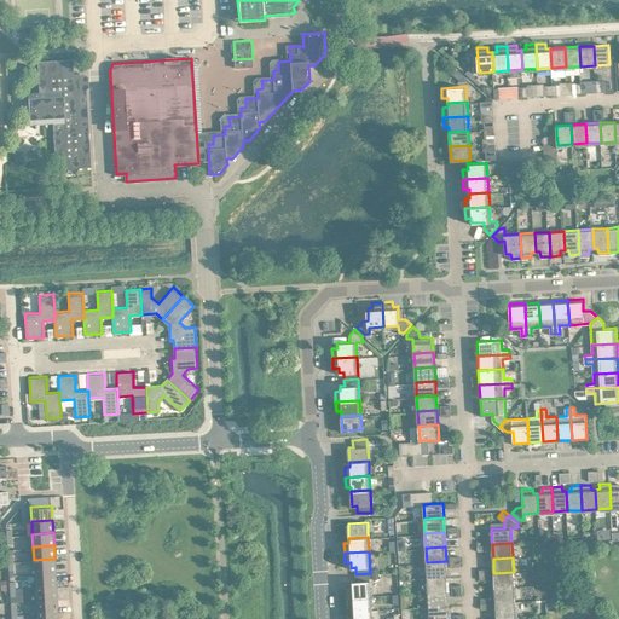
[(34,560),(34,573),(56,572),(55,559),(34,560)]
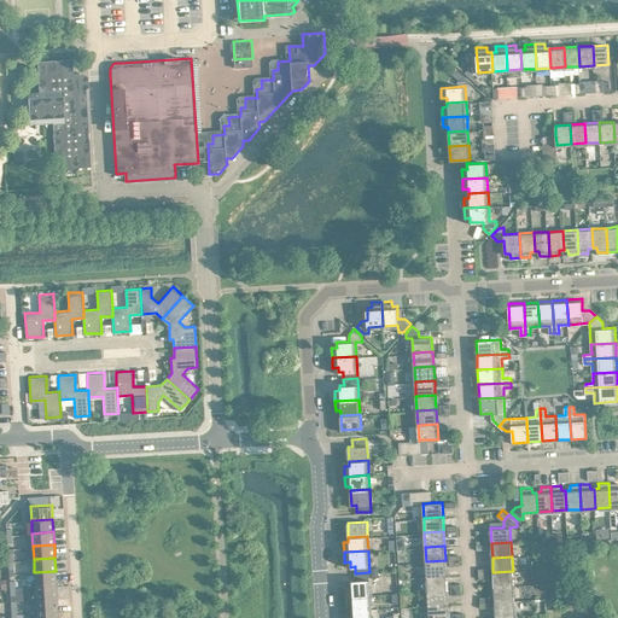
[(426,561),(426,576),(447,575),(445,560),(426,561)]
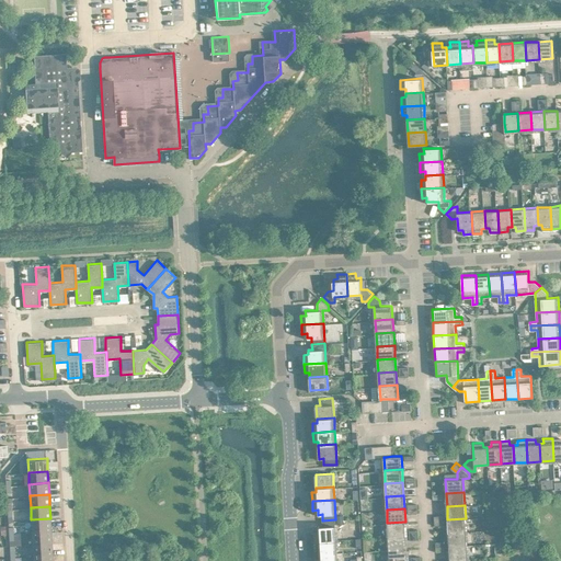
[(31,519),(32,531),(52,530),(50,518),(31,519)]
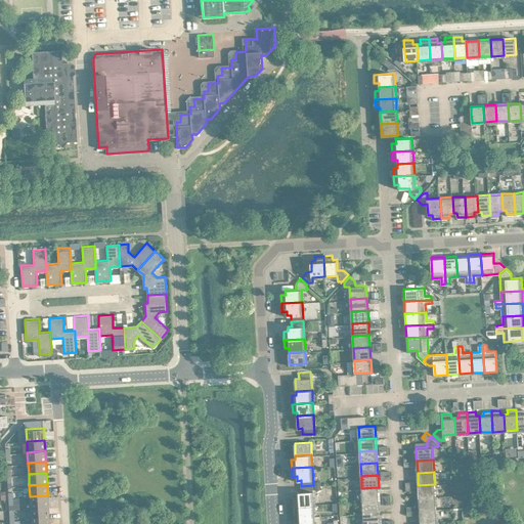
[(418,485),(419,497),(435,496),(435,484),(418,485)]
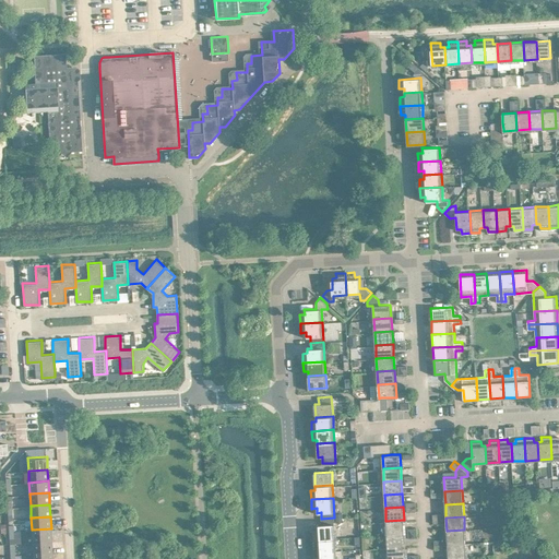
[(312,530),(313,538),(335,537),(334,518),(321,519),(322,524),(317,525),(318,530),(312,530)]
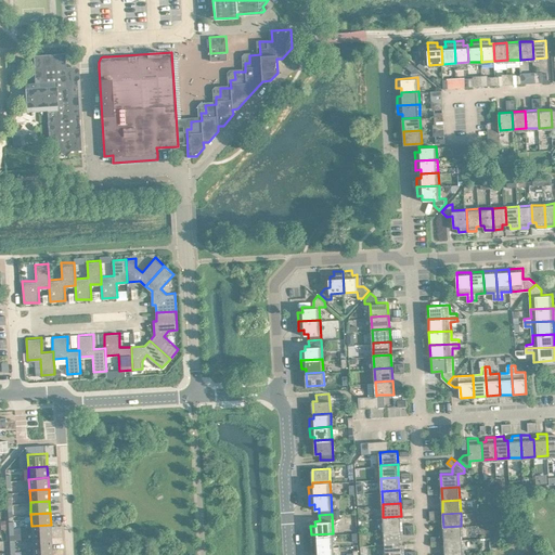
[(383,517),(384,530),(401,529),(401,516),(383,517)]
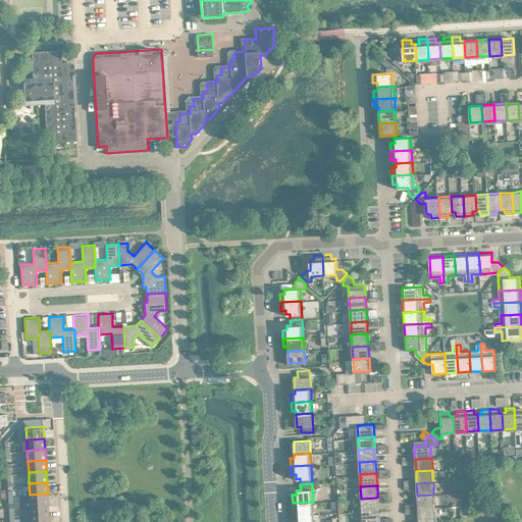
[(30,494),(31,506),(48,505),(48,493),(30,494)]
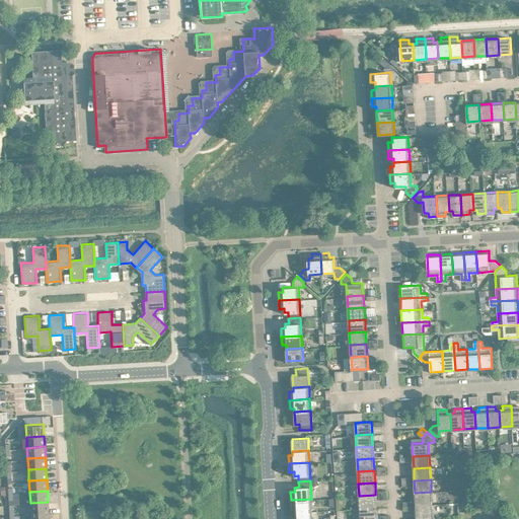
[(415,493),(416,505),(432,504),(431,492),(415,493)]
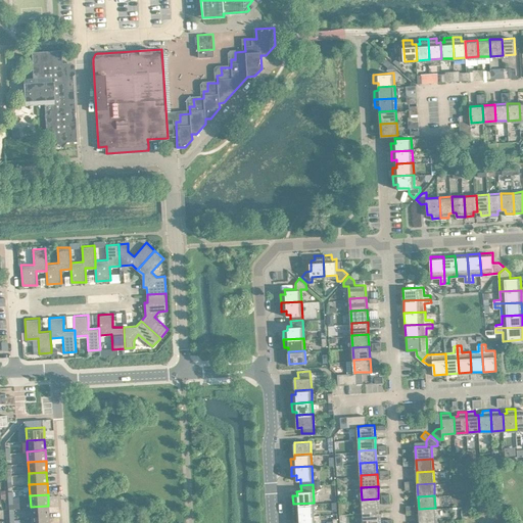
[(362,500),(363,512),(379,511),(378,498),(362,500)]
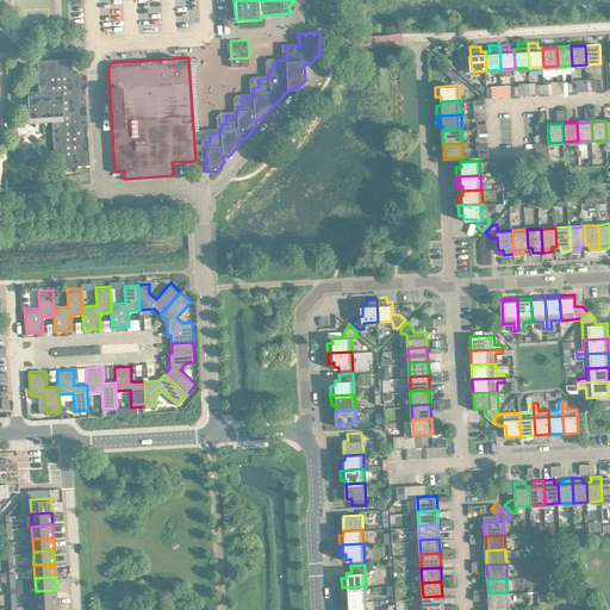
[(348,597),(348,602),(367,601),(366,586),(342,587),(343,598),(348,597)]
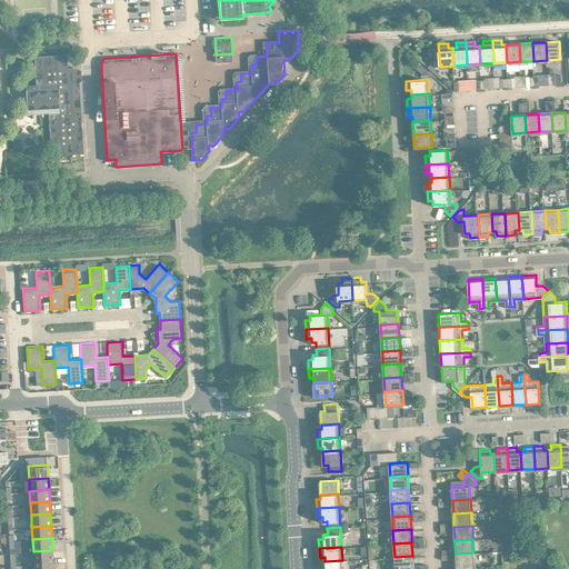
[(33,551),(33,563),(53,562),(52,550),(33,551)]
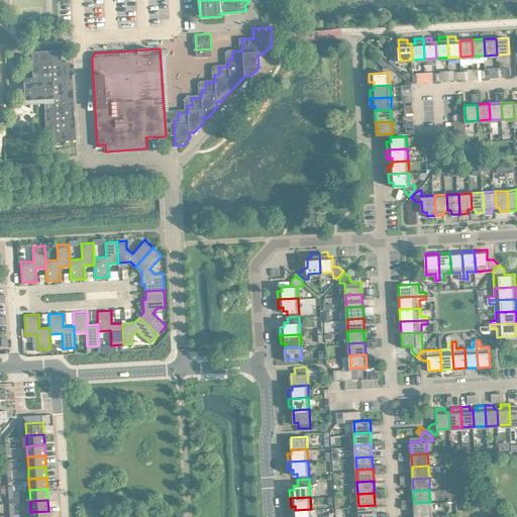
[(414,503),(415,515),(431,514),(430,502),(414,503)]
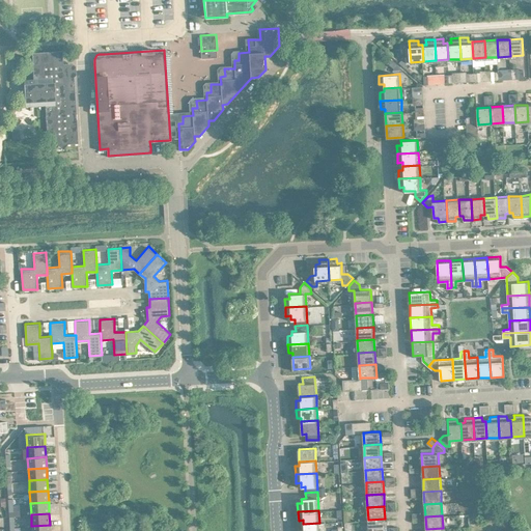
[(368,520),(368,530),(385,530),(386,530),(385,519),(368,520)]
